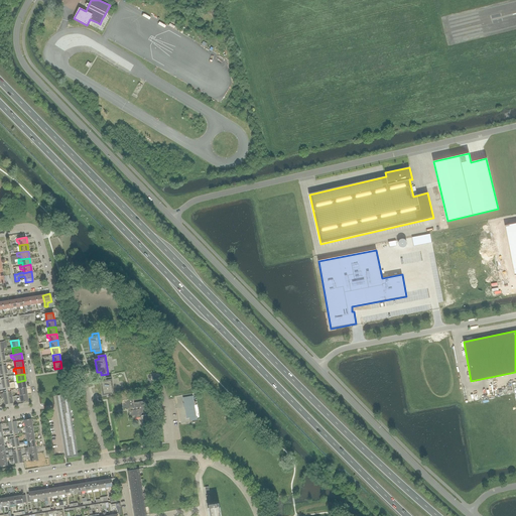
[(114,396),(111,377),(105,378),(105,381),(102,382),(104,394),(107,394),(108,397),(114,396)]
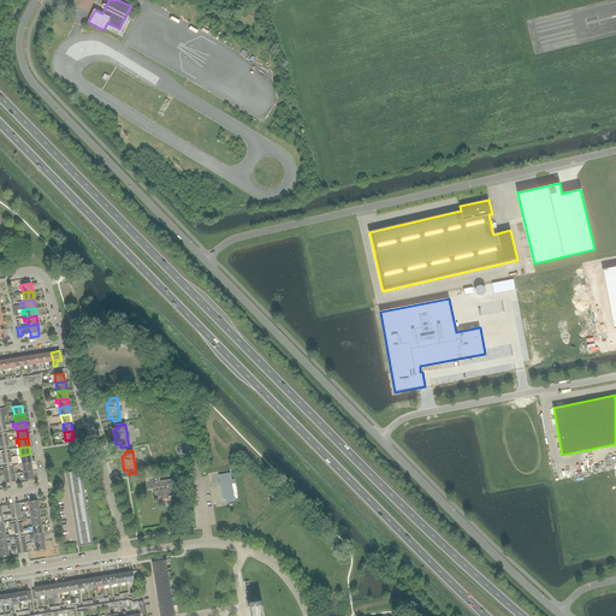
[(31,462),(30,454),(21,456),(22,463),(31,462)]
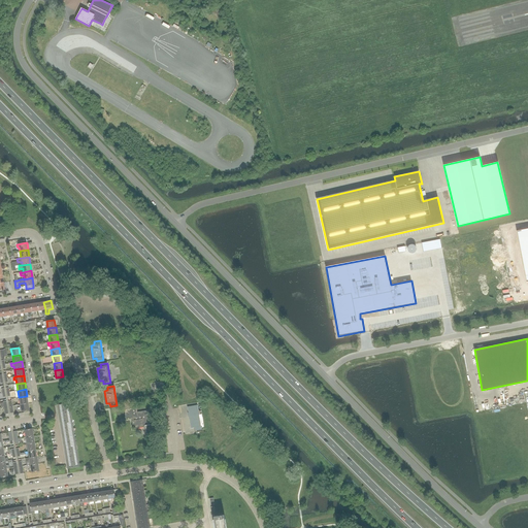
[(28,403),(27,396),(19,397),(20,404),(28,403)]
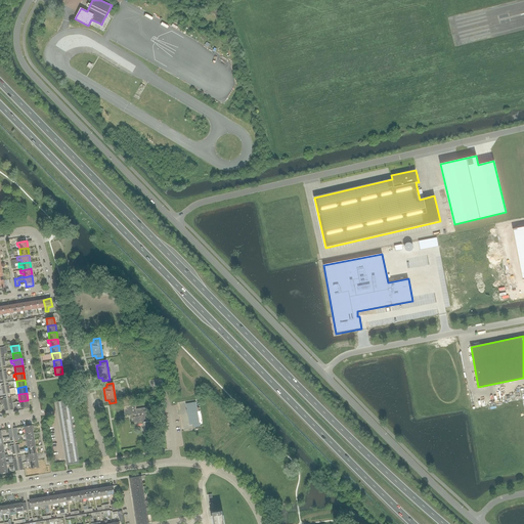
[(29,407),(28,400),(19,401),(20,408),(29,407)]
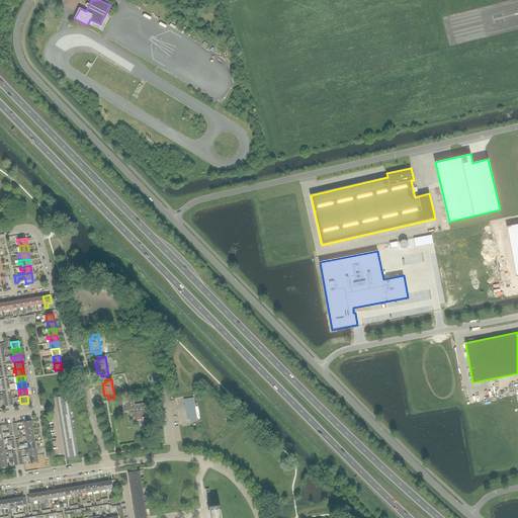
[(66,460),(79,457),(69,396),(56,398),(66,460)]
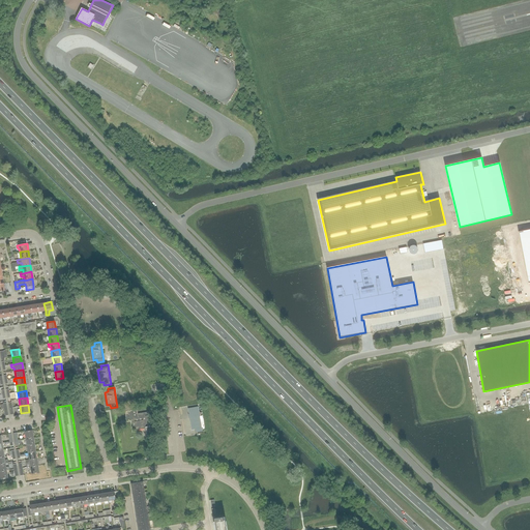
[(202,432),(198,407),(188,408),(192,430),(196,430),(196,433),(202,432)]
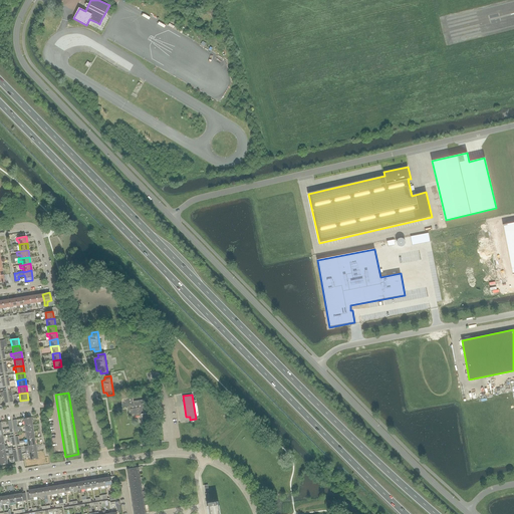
[(148,414),(147,411),(151,411),(150,403),(146,404),(145,400),(134,402),(134,398),(125,399),(125,397),(121,397),(122,407),(127,407),(130,414),(132,414),(133,417),(142,416),(144,426),(153,425),(151,413),(148,414)]
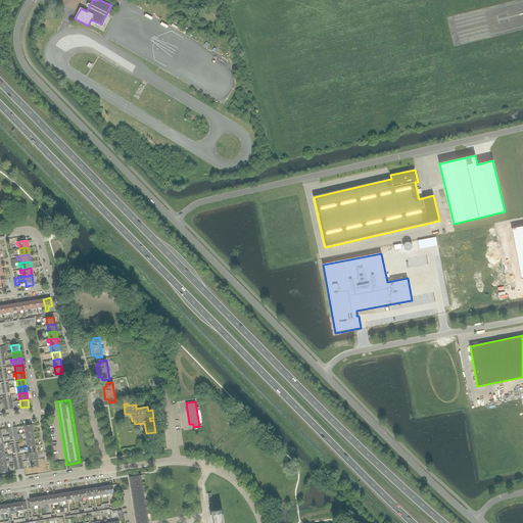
[(33,432),(32,425),(24,426),(25,433),(33,432)]
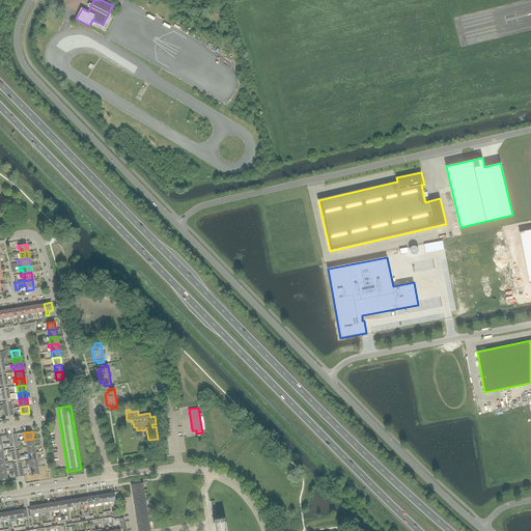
[(34,445),(33,439),(25,440),(27,447),(34,445)]
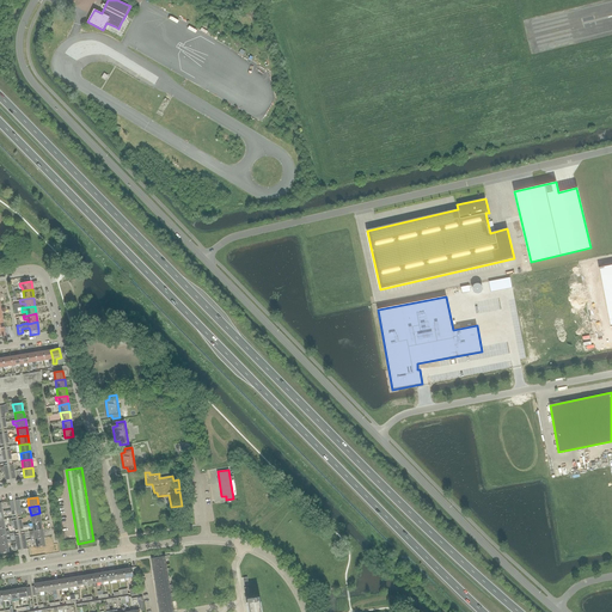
[(42,521),(40,513),(31,515),(29,515),(29,519),(31,518),(32,522),(42,521)]
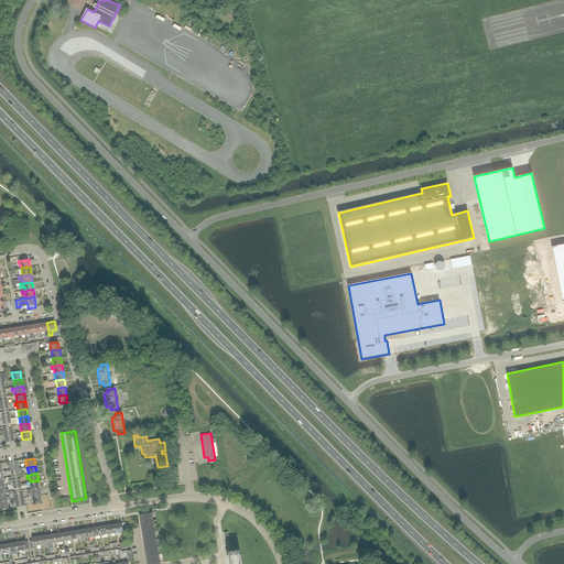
[(40,488),(39,480),(30,481),(29,481),(29,483),(26,483),(28,486),(30,485),(31,489),(40,488)]
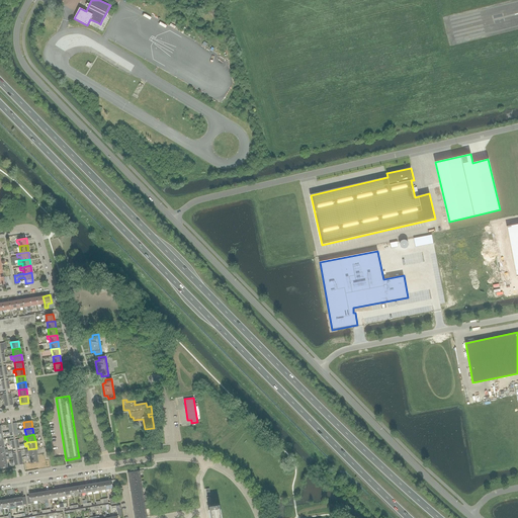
[(37,455),(36,448),(28,449),(24,450),(25,453),(28,452),(29,456),(37,455)]
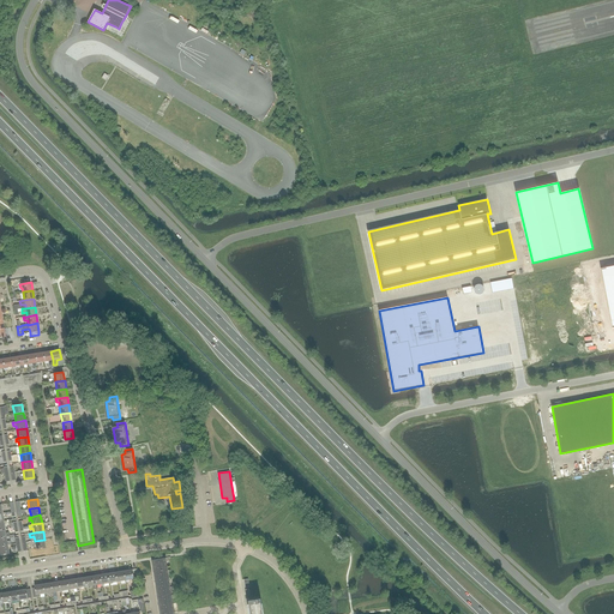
[(46,547),(44,540),(35,541),(36,549),(46,547)]
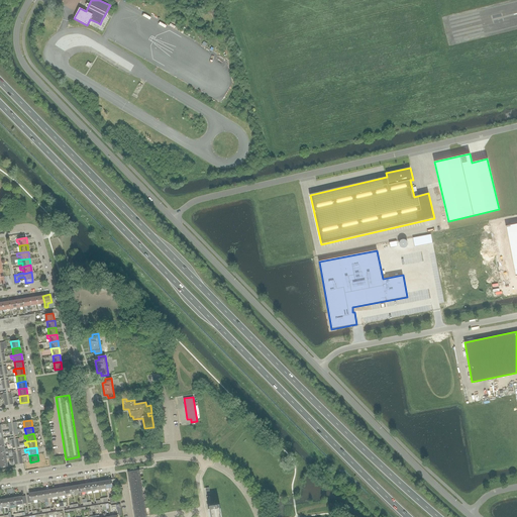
[(112,480),(105,481),(106,489),(106,491),(109,490),(109,488),(113,488),(113,487),(112,480)]
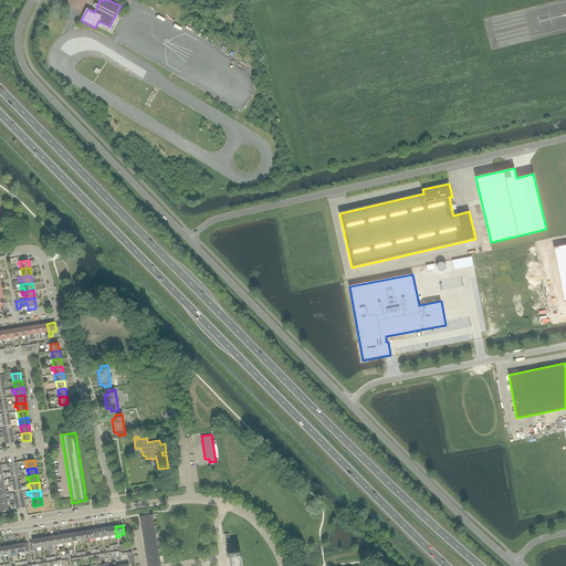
[(116,535),(115,526),(107,527),(108,536),(116,535)]
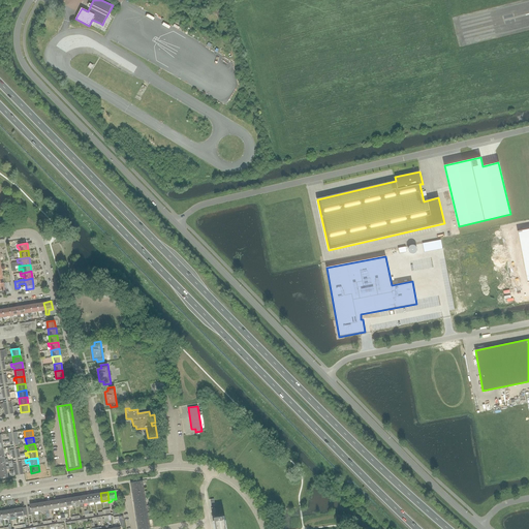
[(101,501),(100,493),(93,494),(94,502),(101,501)]
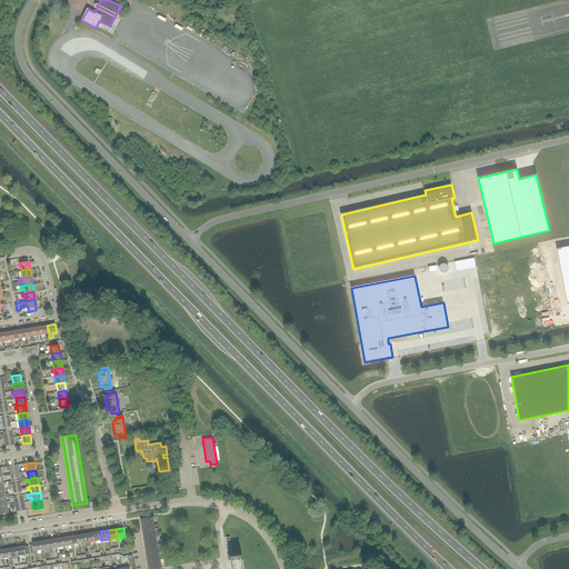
[(101,540),(100,531),(92,532),(95,541),(101,540)]
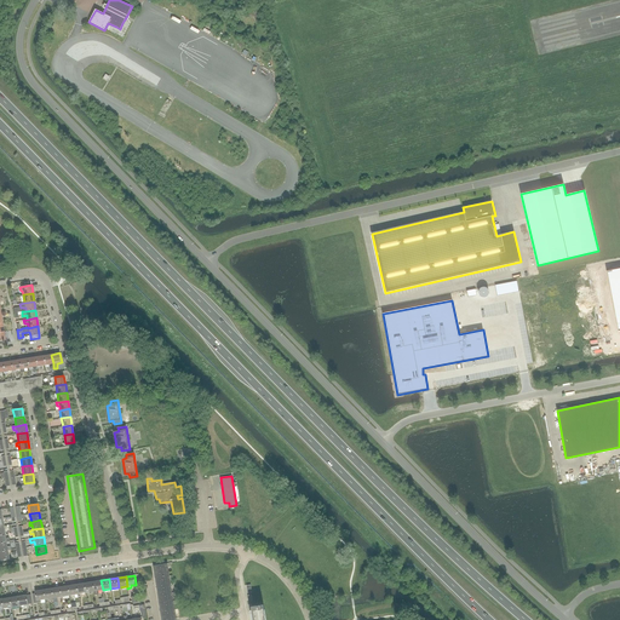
[(103,590),(101,580),(93,581),(95,591),(95,595),(99,595),(98,591),(103,590)]
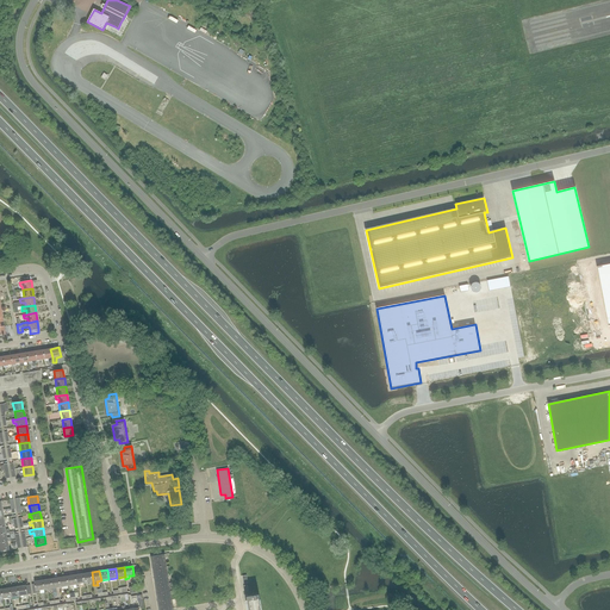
[(93,582),(92,572),(83,574),(85,583),(93,582)]
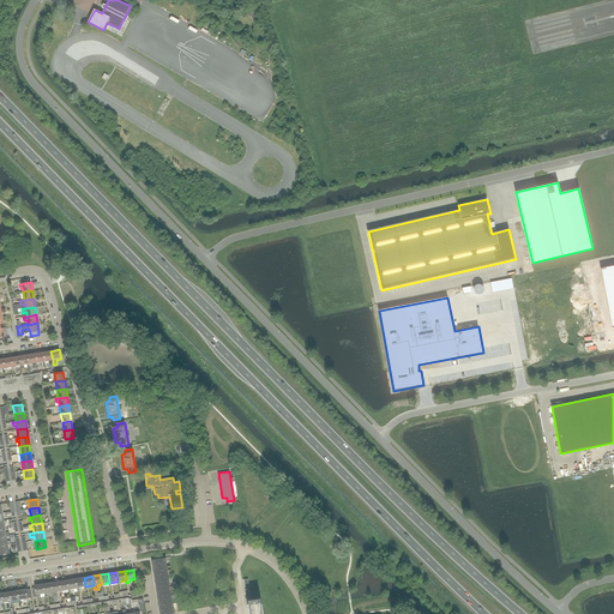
[(85,587),(84,578),(76,579),(77,588),(78,591),(80,590),(80,588),(85,587)]
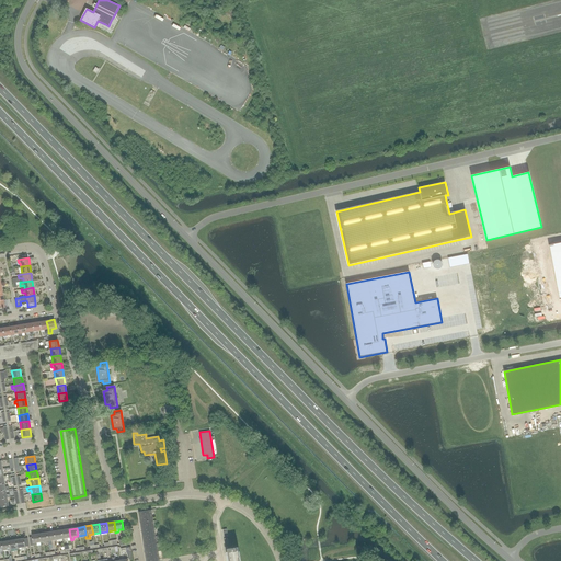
[(70,537),(69,529),(61,530),(64,538),(70,537)]
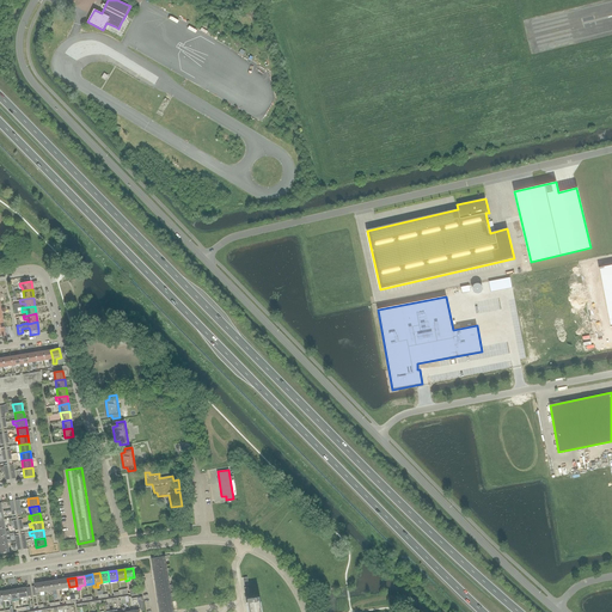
[(69,587),(67,579),(60,580),(61,589),(69,587)]
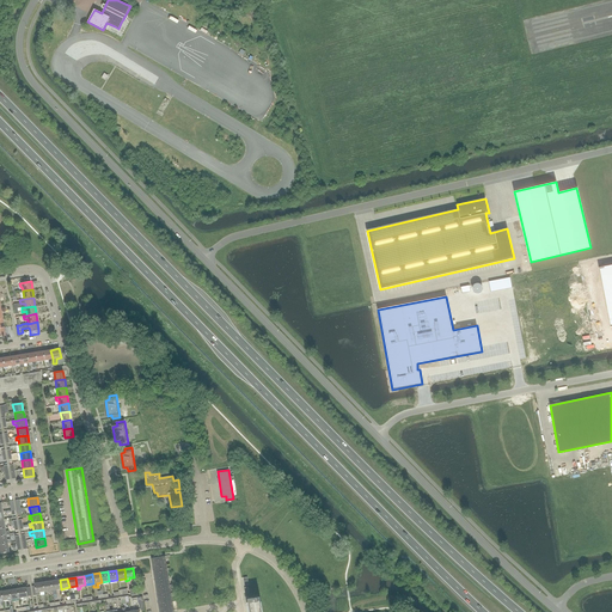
[(61,589),(60,580),(51,581),(53,591),(54,595),(57,594),(56,589),(61,589)]
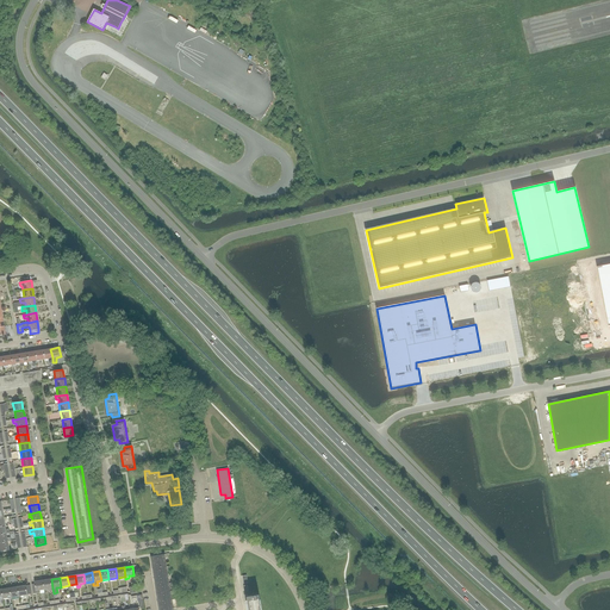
[(53,589),(51,579),(43,580),(44,590),(53,589)]
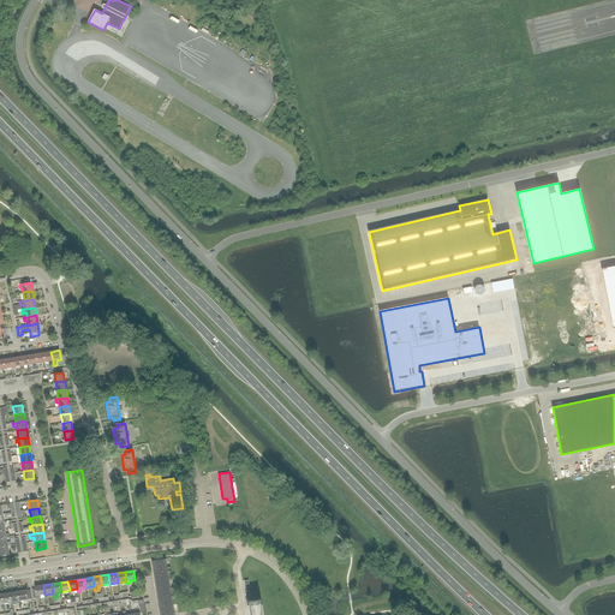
[(45,595),(43,585),(35,586),(35,589),(33,589),(34,598),(41,597),(40,595),(45,595)]
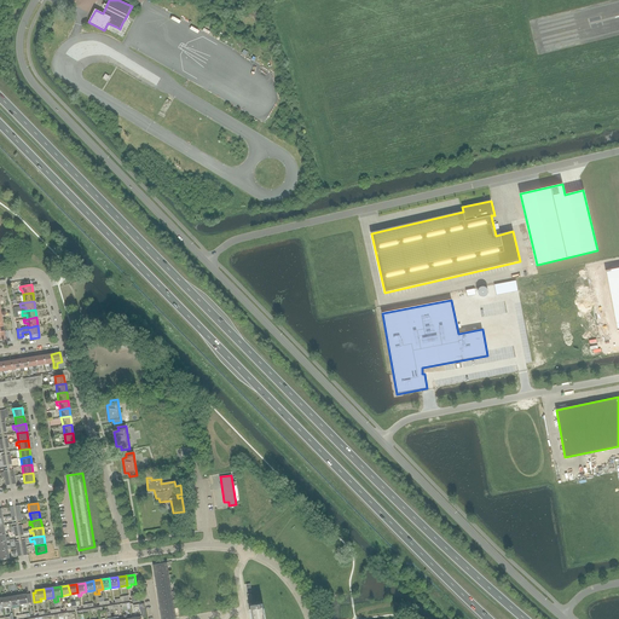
[(33,602),(30,594),(27,595),(27,594),(18,595),(19,605),(29,603),(33,602)]
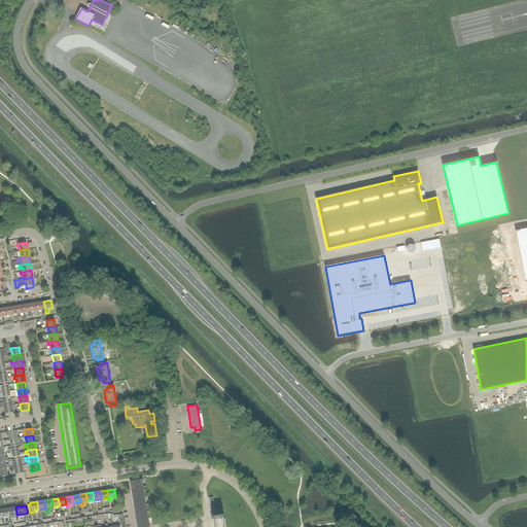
[(16,515),(15,506),(8,508),(10,516),(16,515)]
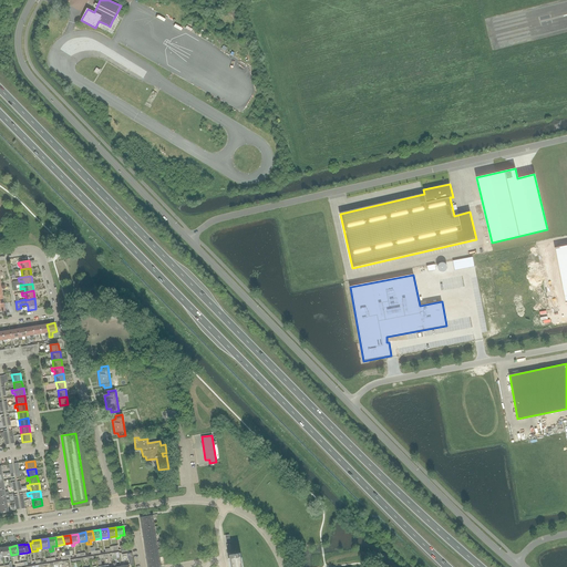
[(229,562),(230,566),(243,566),(240,553),(230,555),(232,562),(229,562)]
